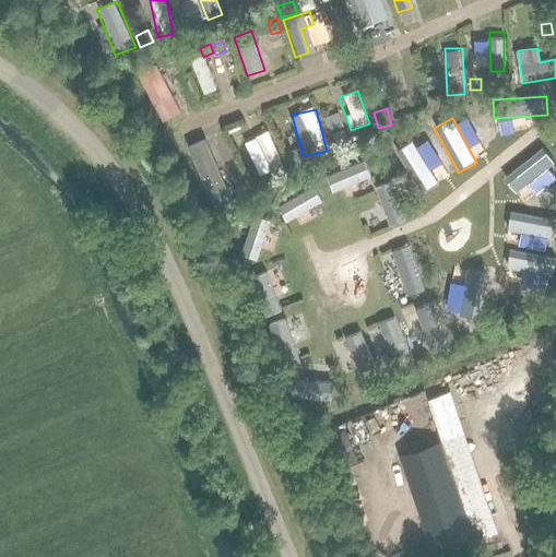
[(244,143),(260,178),(284,167),(268,131),(244,143)]
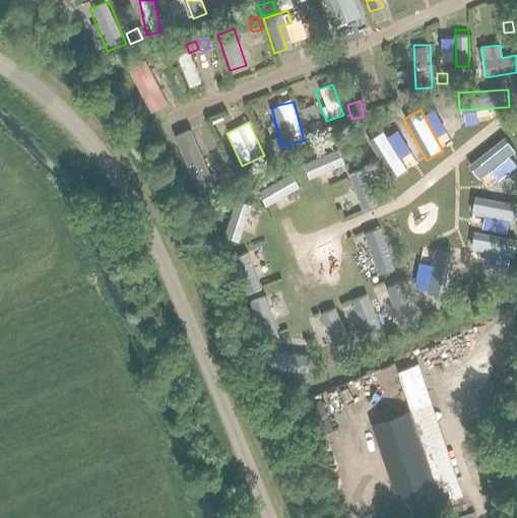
[(316,123),(306,127),(309,136),(320,132),(316,123)]
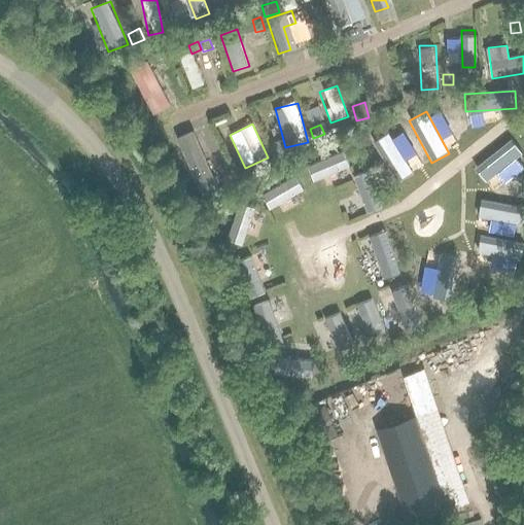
[(415,173),(384,127),(369,137),(398,183),(415,173)]
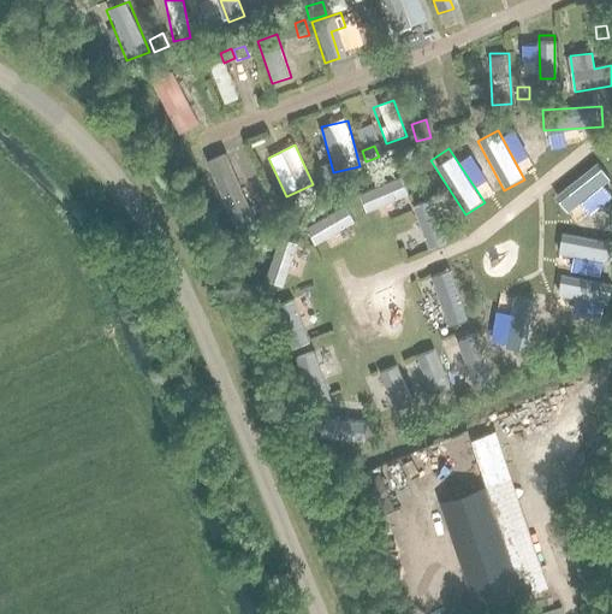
[(256,217),(239,151),(212,158),(230,224),(256,217)]
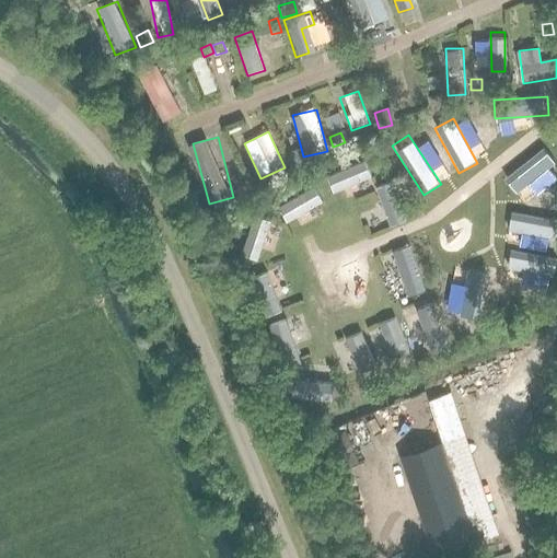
[(506,179),(518,195),(556,163),(556,157),(548,146),(506,179)]
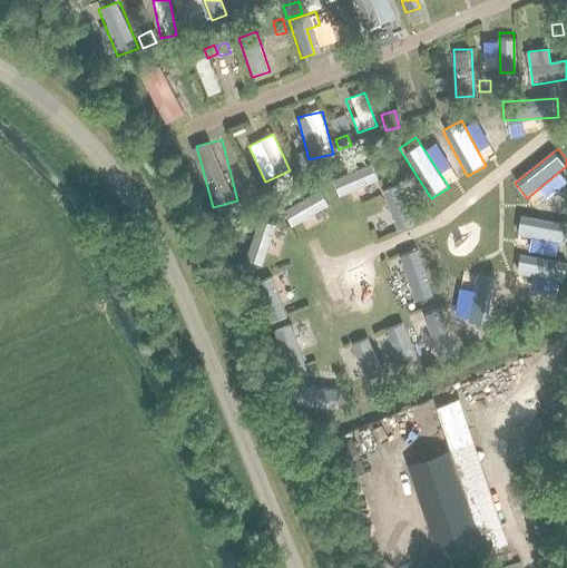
[(302,152),(290,157),(296,172),(309,166),(302,152)]
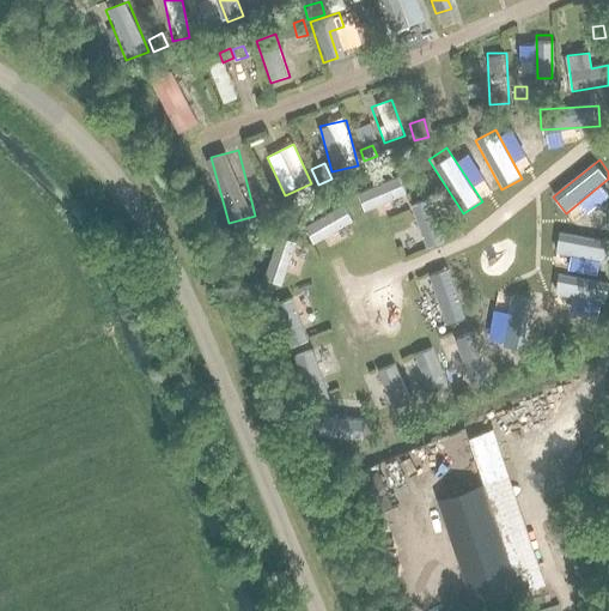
[(396,177),(358,193),(369,217),(406,201),(396,177)]
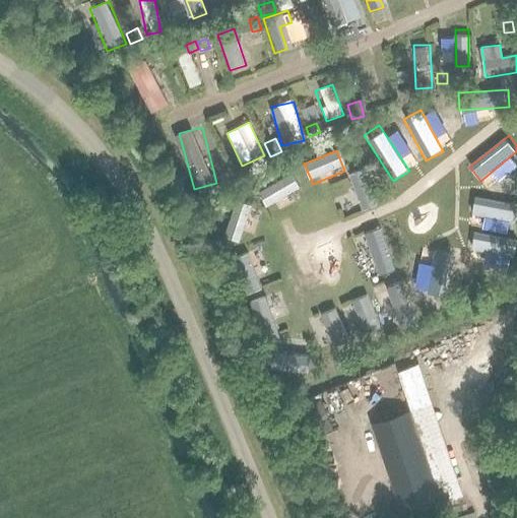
[(350,178),(362,213),(378,208),(367,173),(350,178)]
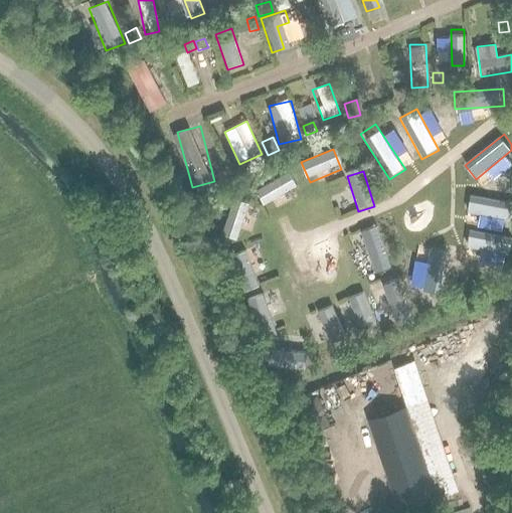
[(511,218),(511,211),(511,200),(468,197),(467,214),(511,218)]
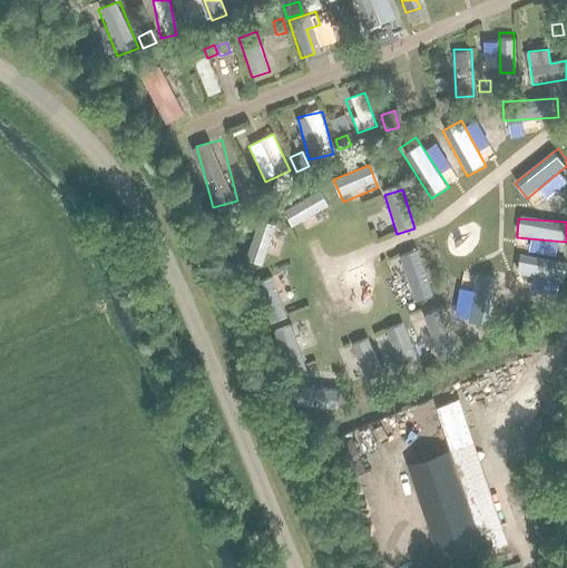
[(247,258),(266,264),(277,226),(258,221),(247,258)]
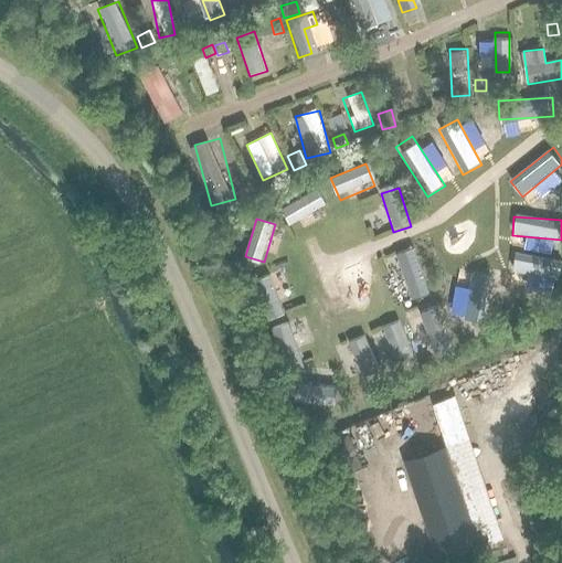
[(409,291),(426,286),(414,248),(382,258),(392,289),(406,284),(409,291)]
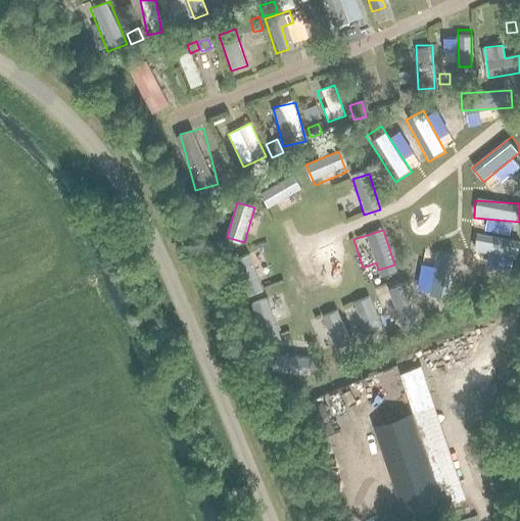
[(519,243),(478,233),(474,249),(516,261),(519,243)]
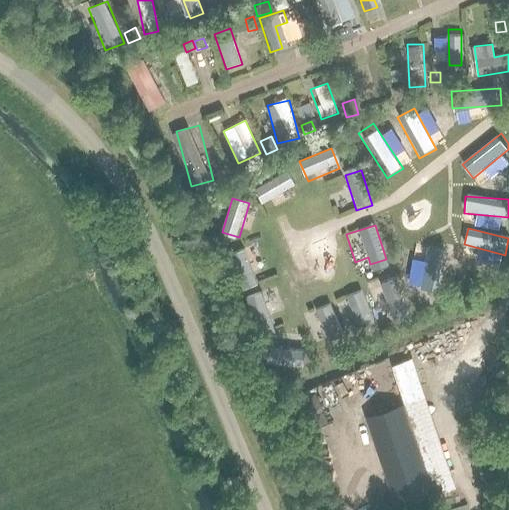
[(438,286),(444,249),(426,246),(420,283),(438,286)]
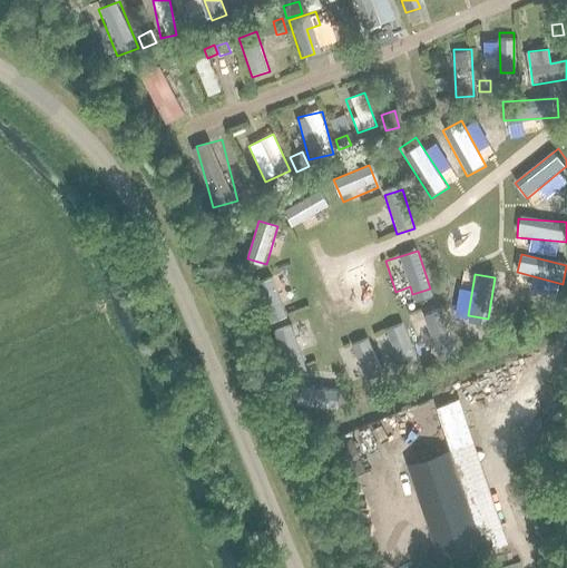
[(276,280),(260,284),(270,324),(287,320),(276,280)]
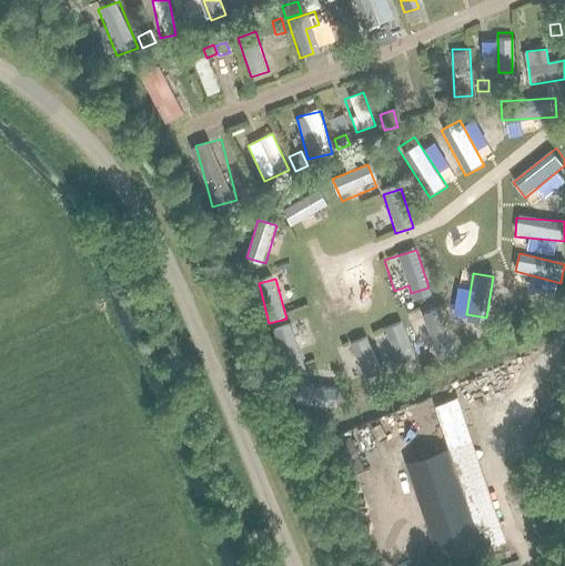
[(436,302),(404,315),(419,349),(451,335),(436,302)]
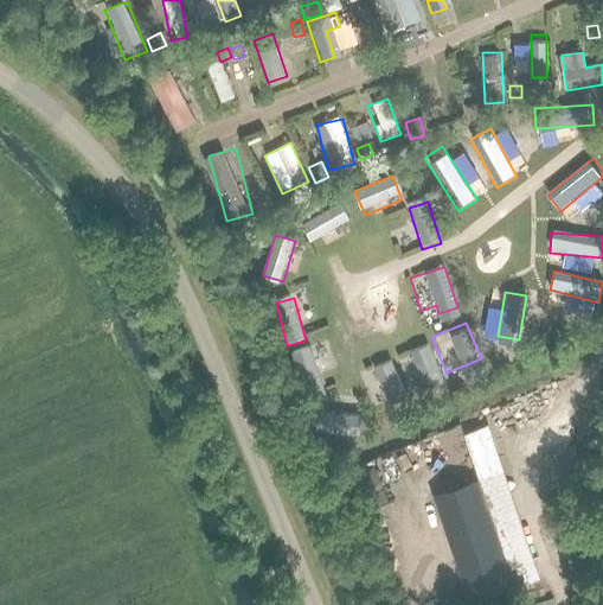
[(427,390),(444,383),(429,343),(411,350),(427,390)]
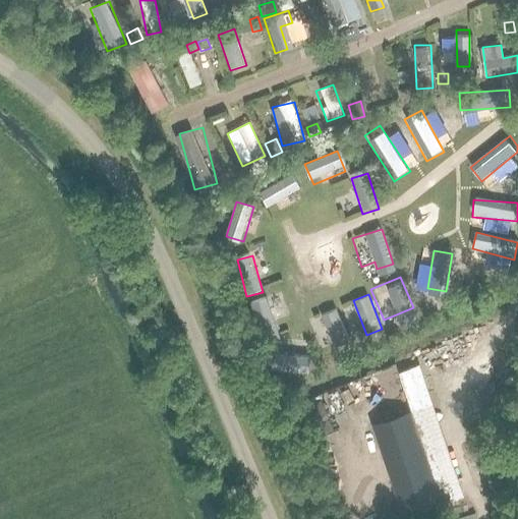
[(262,339),(279,333),(268,298),(250,303),(262,339)]
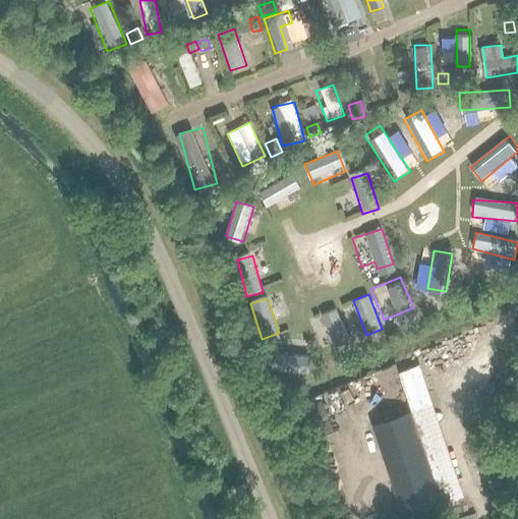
[(305,320),(318,350),(349,339),(337,307),(305,320)]
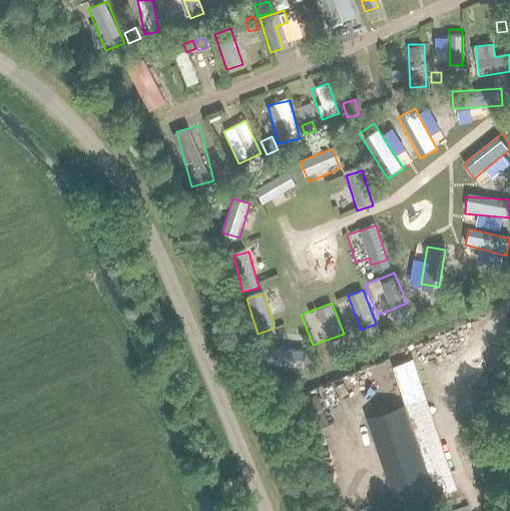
[(326,427),(314,396),(290,405),(302,436),(326,427)]
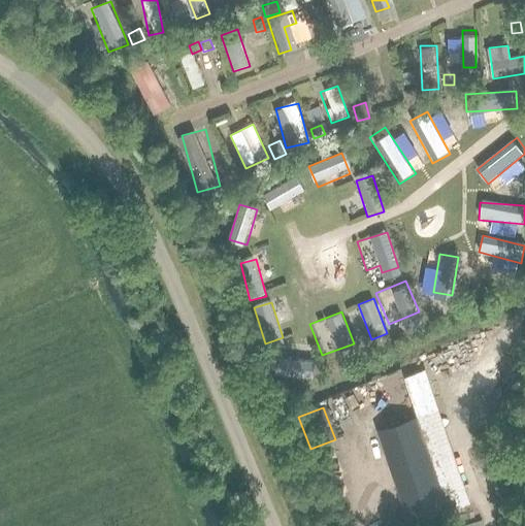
[(446,513),(414,418),(374,431),(406,525),(409,525),(446,513)]
